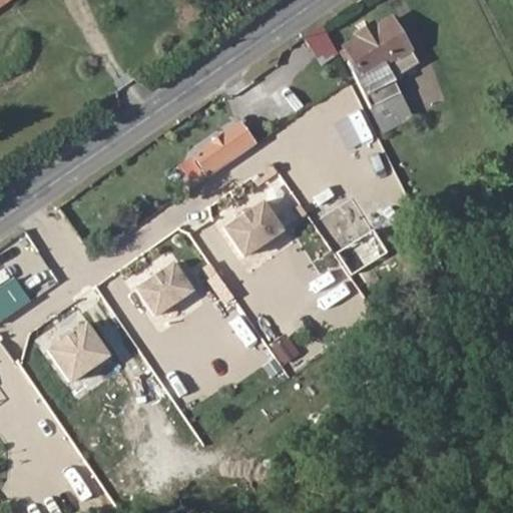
[(404,72),(419,62),(391,17),(376,26),(373,22),(355,33),(359,38),(345,46),(357,66),(352,69),(379,111),(405,95),(398,83),(404,72)]
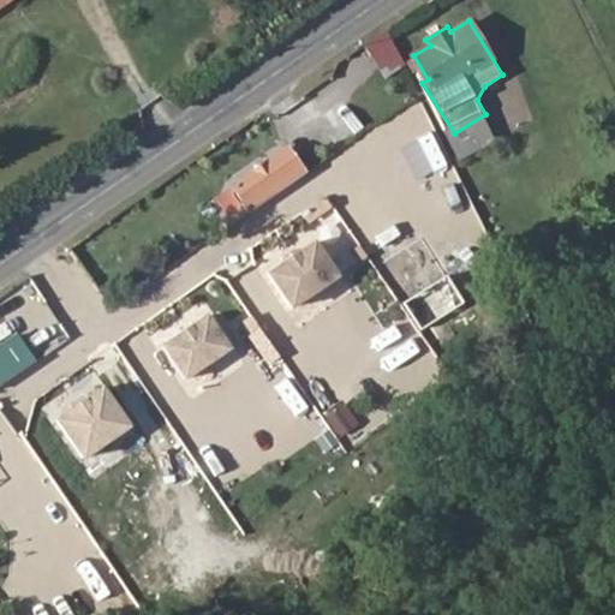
[(363,42),(380,75),(404,63),(387,30),(363,42)]
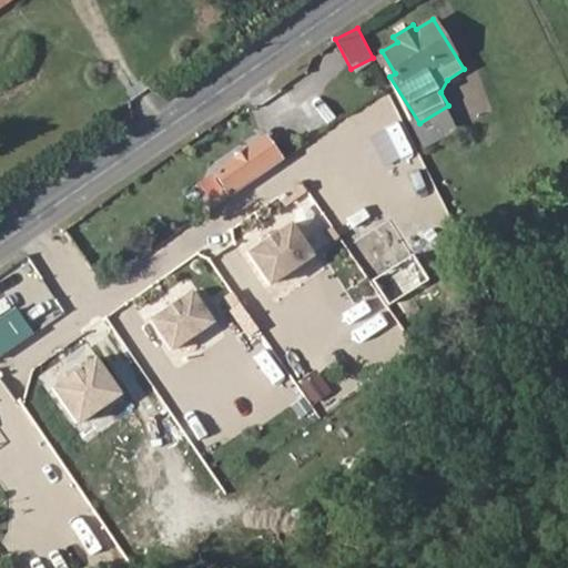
[(419,123),(435,149),(465,130),(448,105),(419,123)]
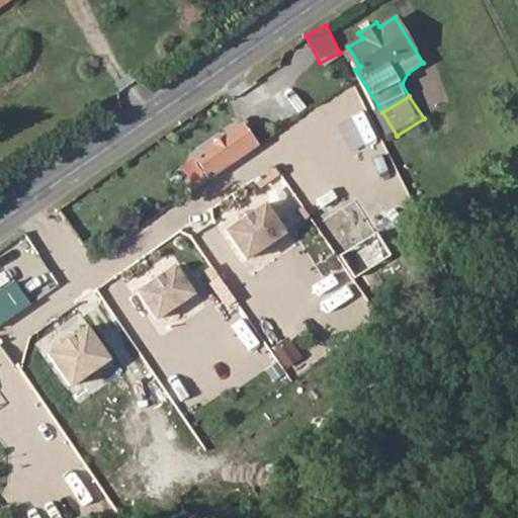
[(209,178),(254,147),(241,127),(195,158),(209,178)]
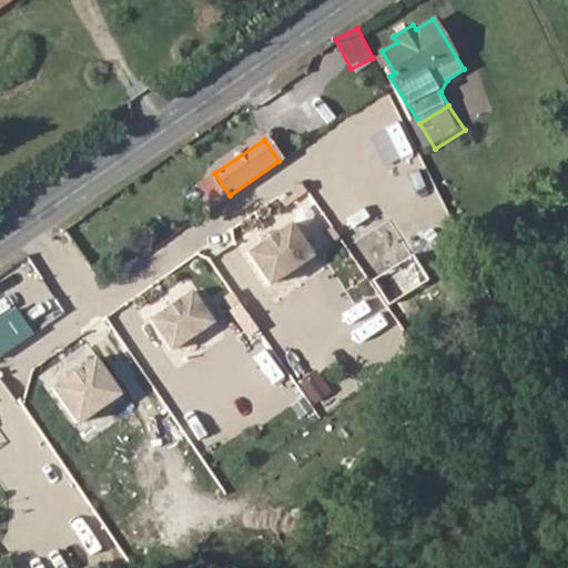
[(290,219),(243,250),(270,290),(316,257),(290,219)]
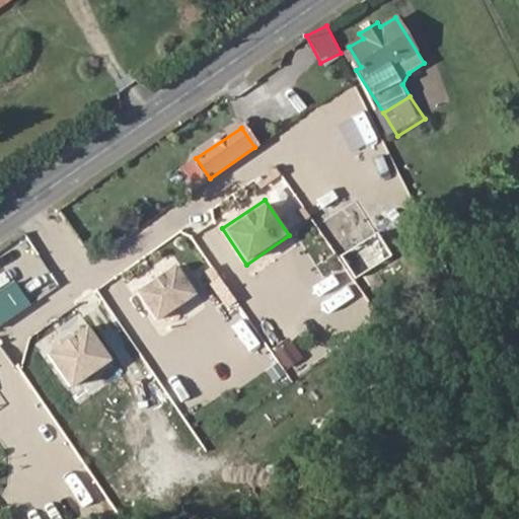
[(174,263),(132,292),(157,327),(199,298),(174,263)]
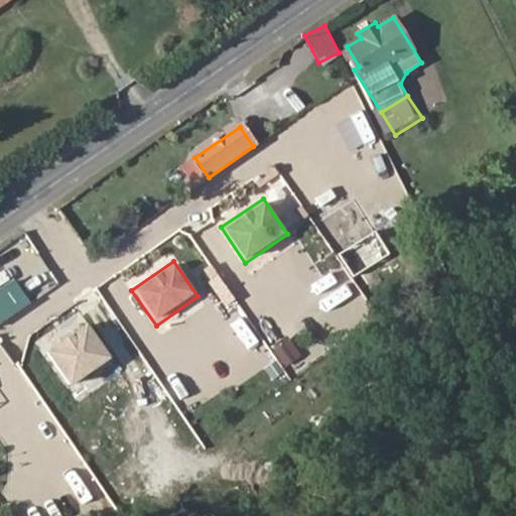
[(12,276),(0,284),(0,320),(29,299),(12,276)]
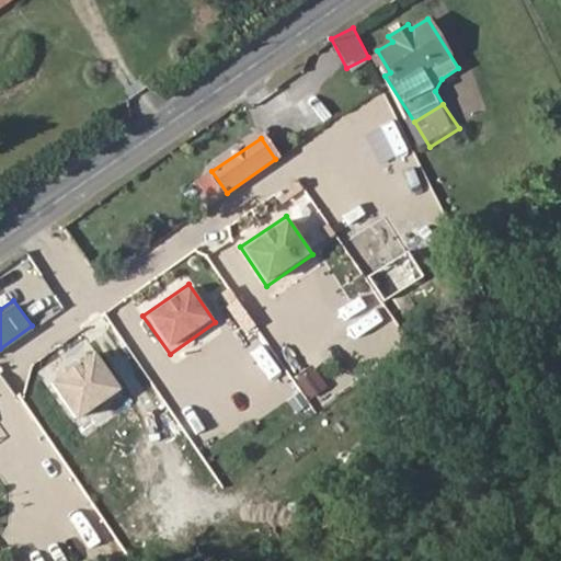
[(331,352),(358,333),(340,306),(311,324),(331,352)]
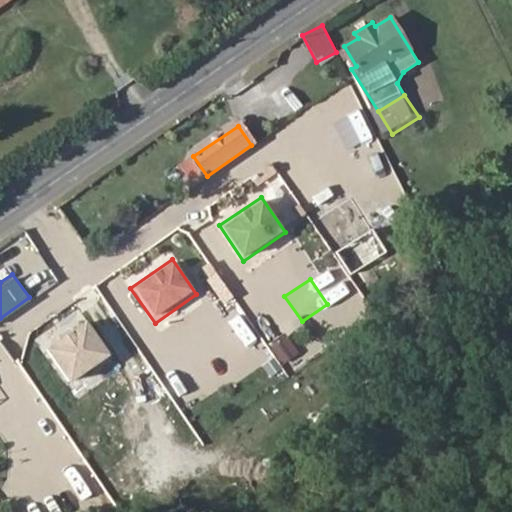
[(84,322),(42,350),(66,386),(108,357),(84,322)]
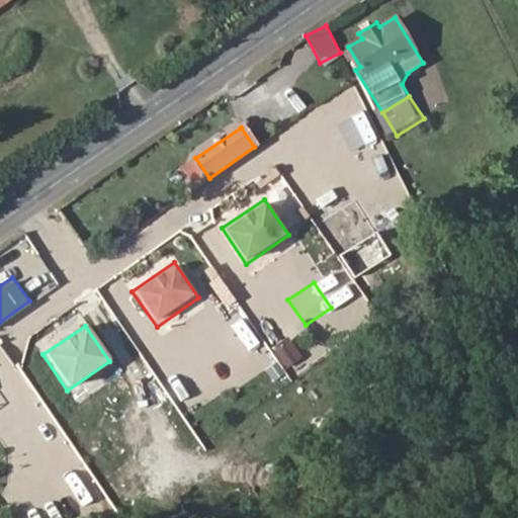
[(272,351),(284,369),(304,356),(290,338),(272,351)]
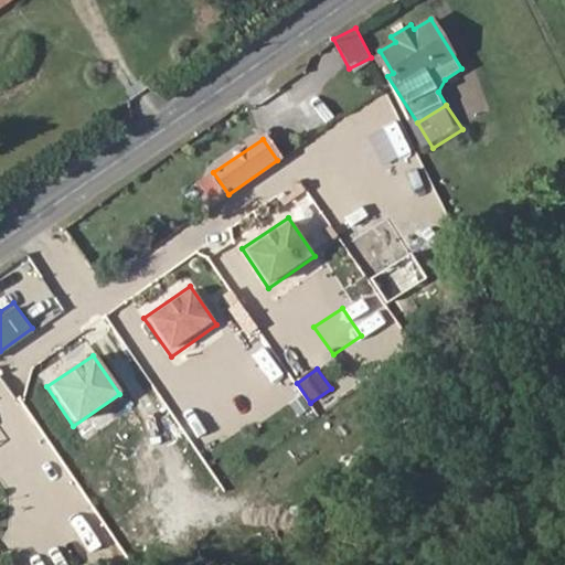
[(82,514),(71,523),(88,548),(100,540),(82,514)]
